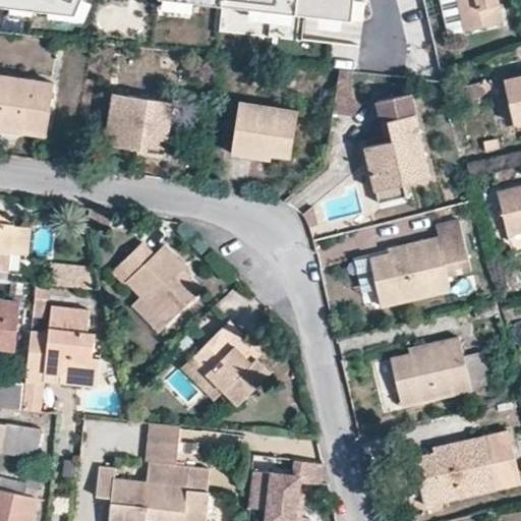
[(0,0),(0,5),(10,7),(34,10),(49,11),(75,14),(81,0),(0,0)]
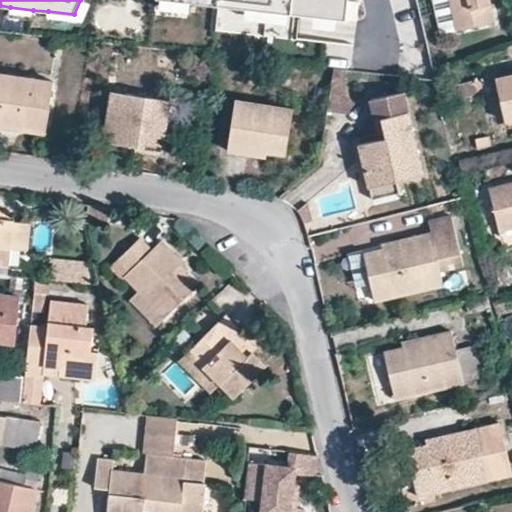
[(91,0),(80,0),(74,14),(48,11),(47,21),(81,25),(91,0)]
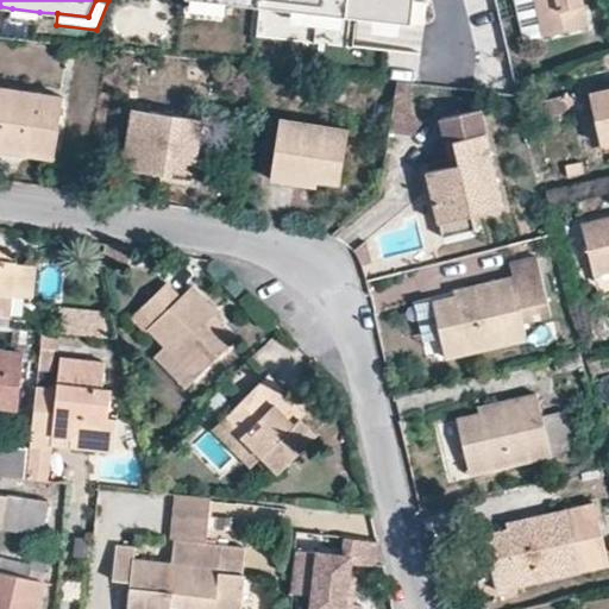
[(206,0),(215,1),(256,6),(287,10),(327,13),(353,17),(394,22),(412,23),(414,0),(206,0)]
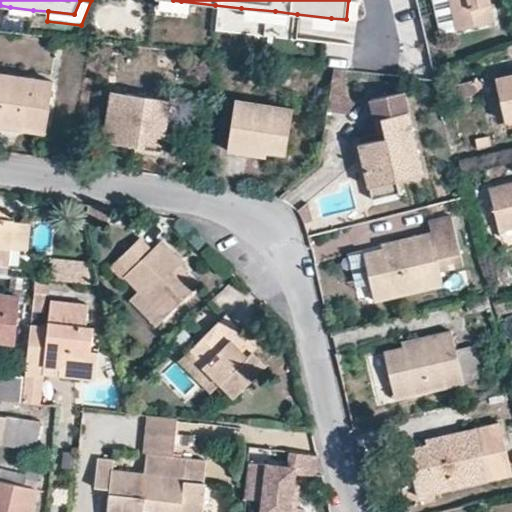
[(348,0),(346,19),(357,21),(359,1),(348,0)]
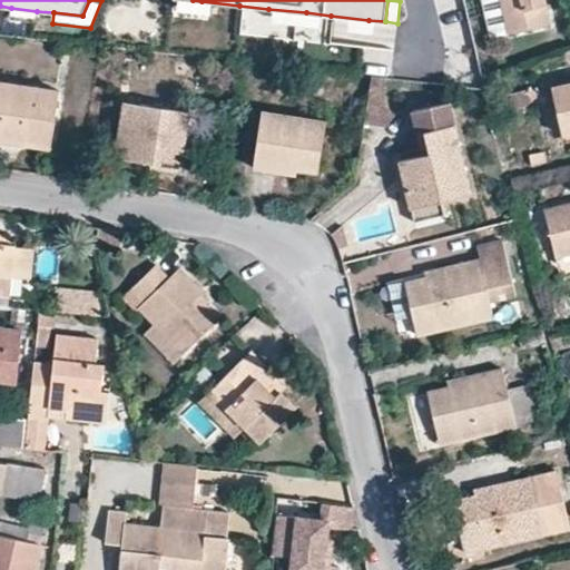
[(487,0),(495,36),(551,22),(546,0),(487,0)]
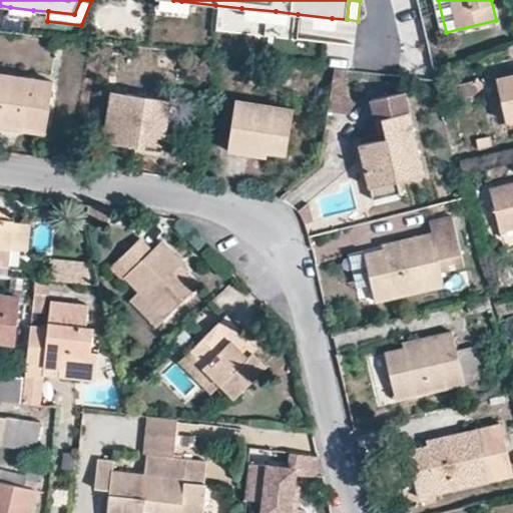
[(214,14),(215,5),(181,1),(180,11),(214,14)]
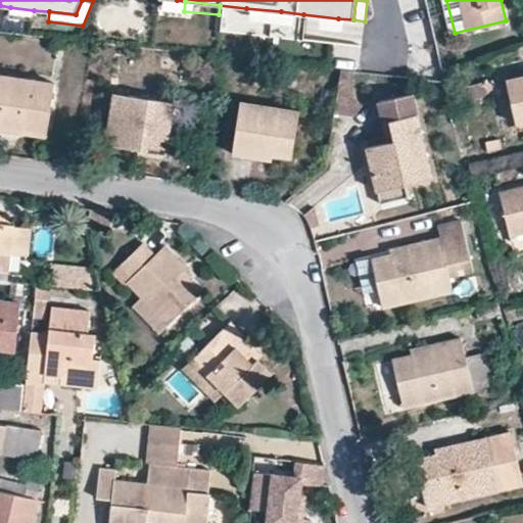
[(34,10),(10,7),(9,17),(33,20),(34,10)]
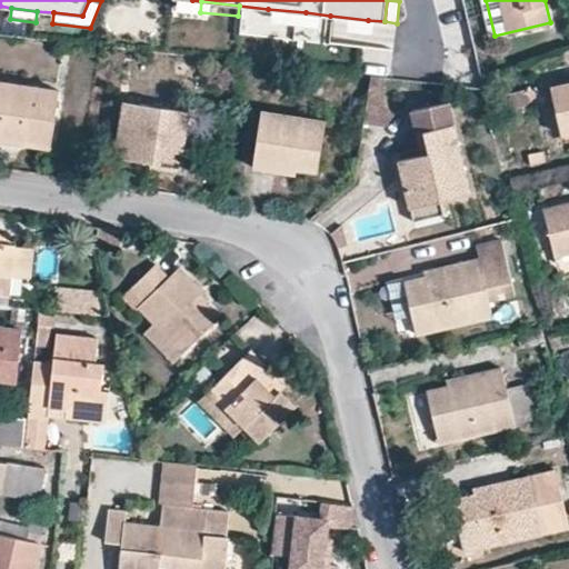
[(305,23),(306,12),(268,9),(267,20),(305,23)]
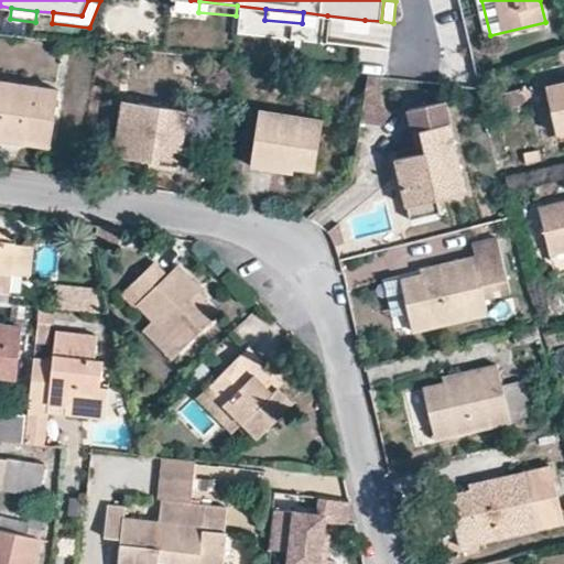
[(364,31),(365,20),(327,15),(326,26),(364,31)]
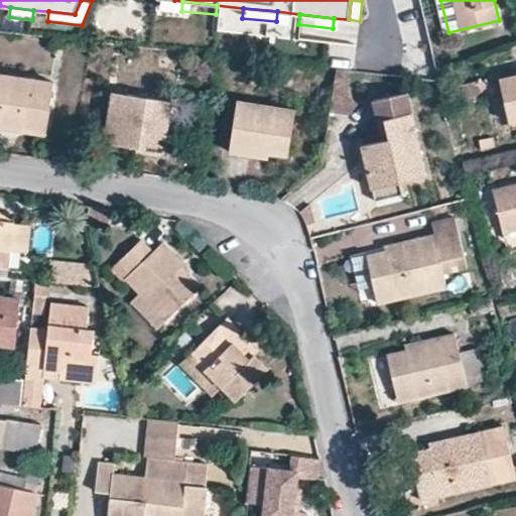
[(349,71),(337,70),(333,91),(345,93),(349,71)]
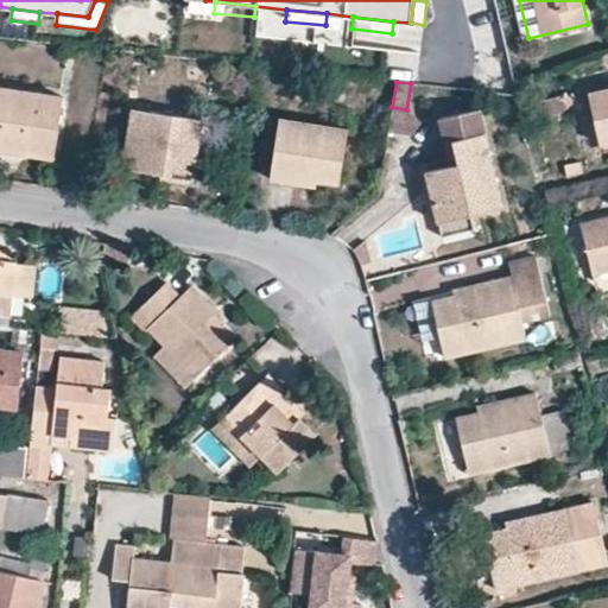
[(607,141),(607,88),(590,93),(602,143),(607,141)]
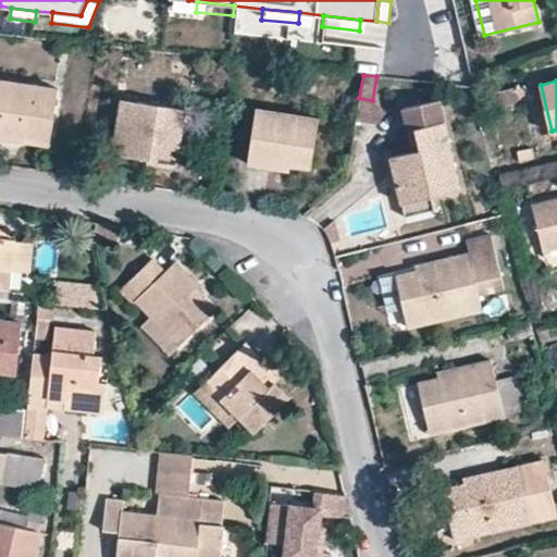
[(0,137),(49,145),(58,90),(0,82),(0,137)]
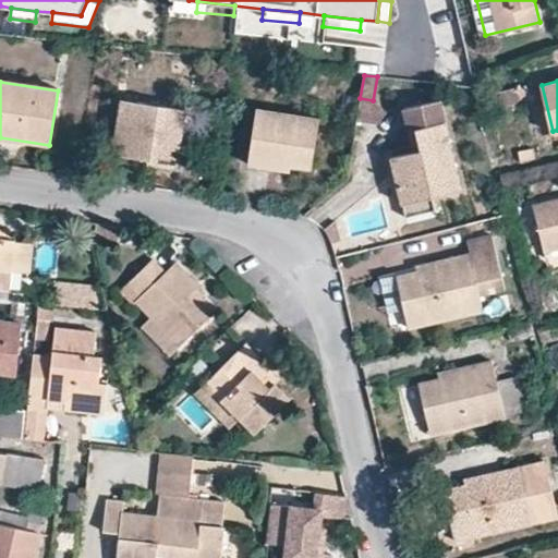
[(373,100),(360,98),(356,122),(378,125),(386,113),(373,100)]
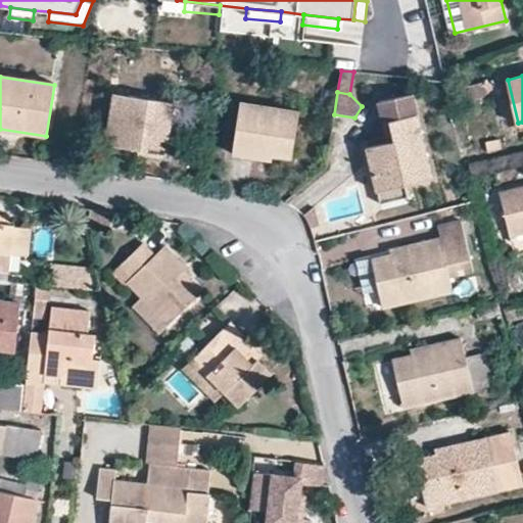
[(167,148),(173,102),(113,93),(107,144),(147,150),(148,145),(167,148)]
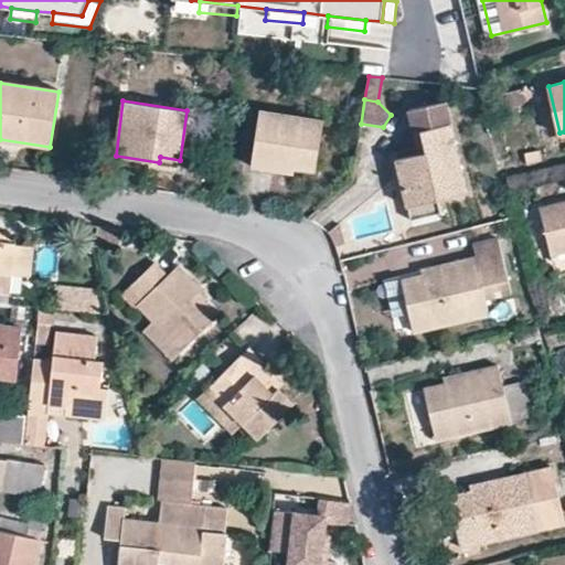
[(433,201),(465,192),(441,100),(406,109),(412,131),(417,130),(423,151),(394,159),(406,208),(433,201)]
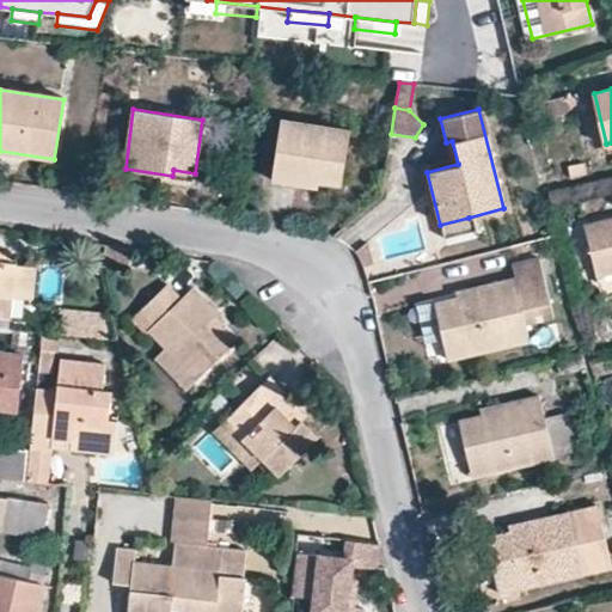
[(342,185),(349,130),(281,120),(273,179),(319,188),(320,183),(342,185)]
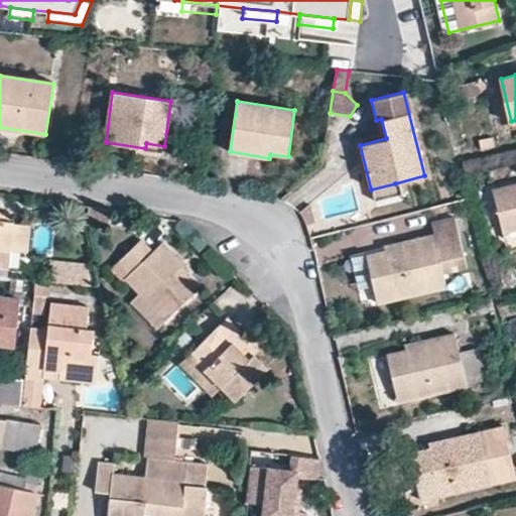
[(496,145),(493,136),(479,139),(482,149),(496,145)]
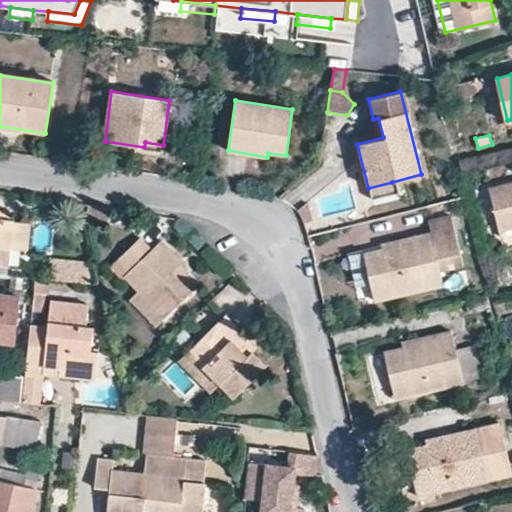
[(511,181),(490,187),(500,229),(511,226),(511,181)]
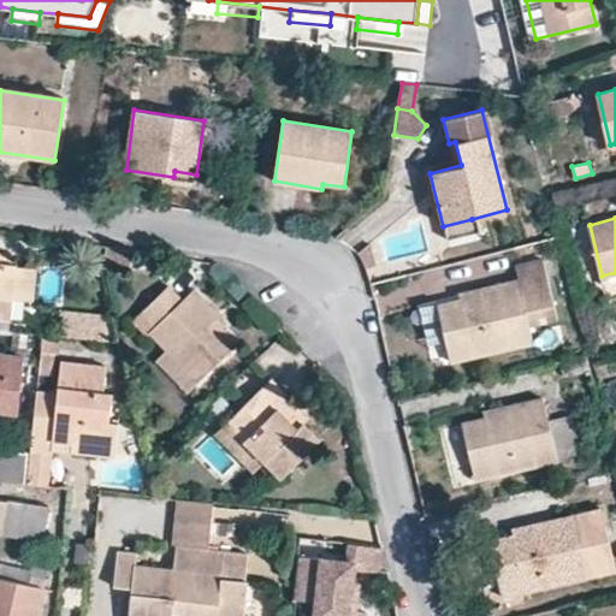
[(477,236),(472,219),(443,226),(448,243),(477,236)]
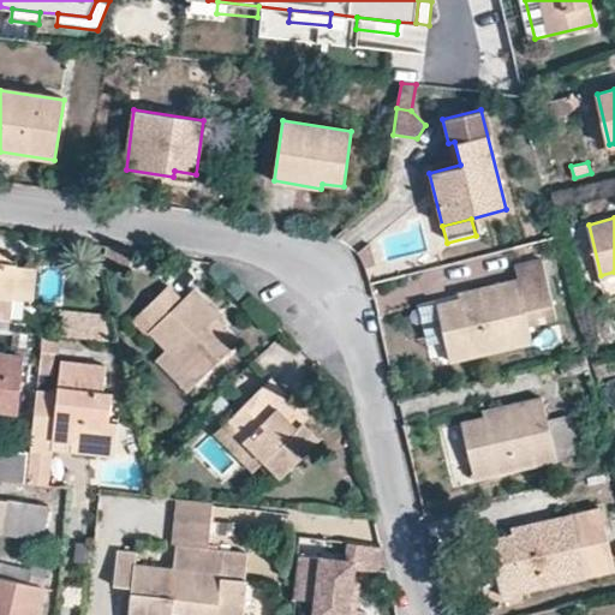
[(365,249),(357,254),(358,257),(363,266),(365,269),(374,264),(365,249)]
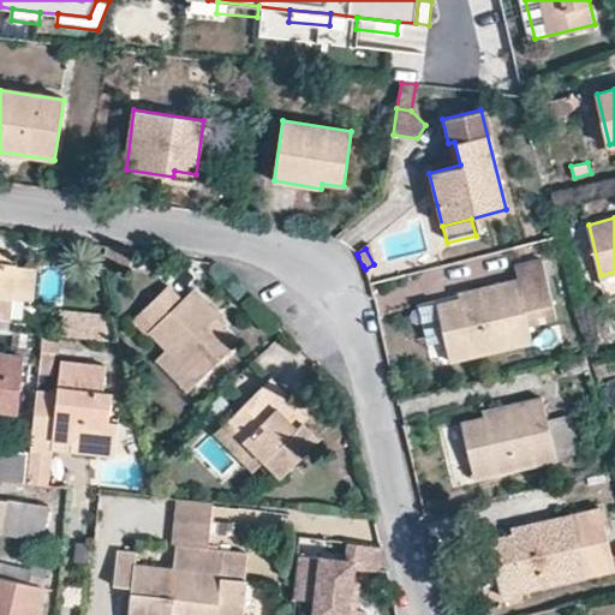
[(0,254),(0,262),(13,263),(15,255),(0,254)]
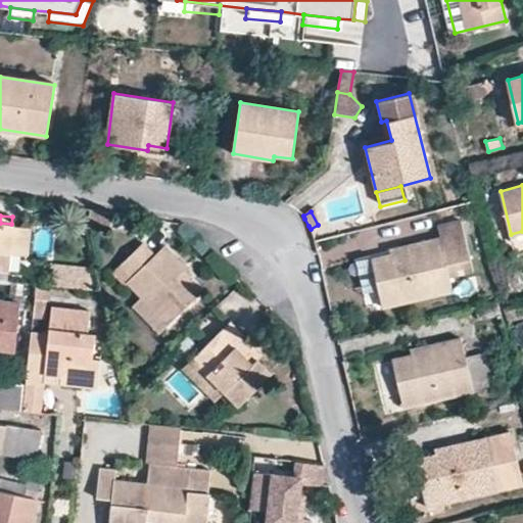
[(11,224),(0,223),(0,270),(9,272),(10,253),(13,227),(13,225),(11,224)]
